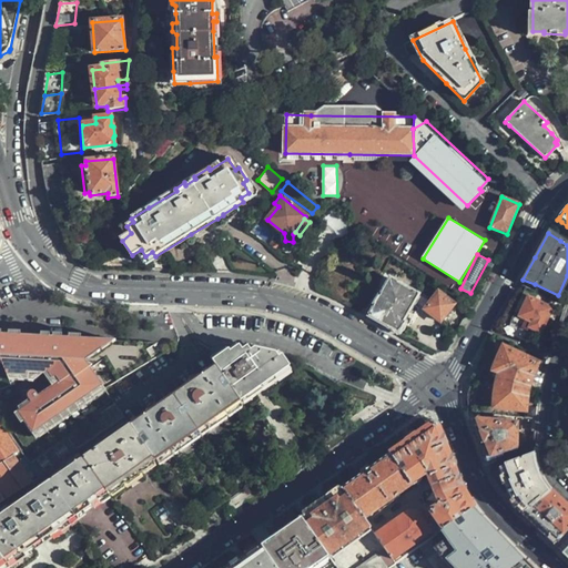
[(374,306),(368,317),(399,334),(406,323),(405,322),(419,294),(389,279),(379,296),(378,295),(373,305),(374,306)]
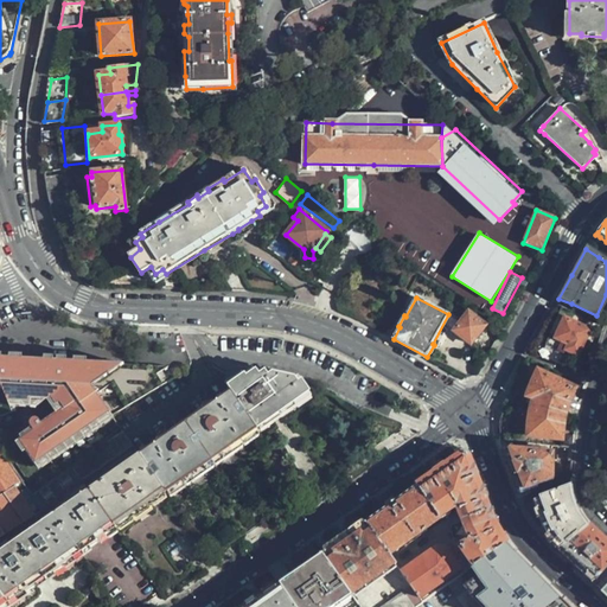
[(472,344),(486,325),(468,312),(455,331),(472,344)]
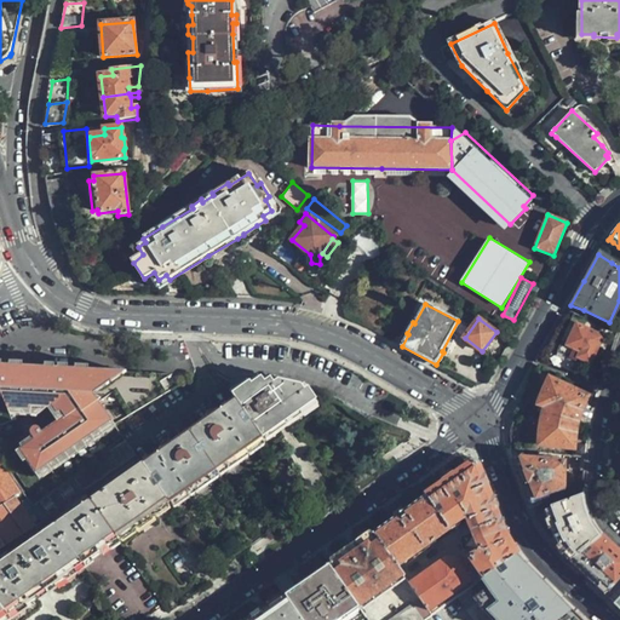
[(589,363),(602,337),(575,325),(566,346),(579,352),(577,357),(589,363)]
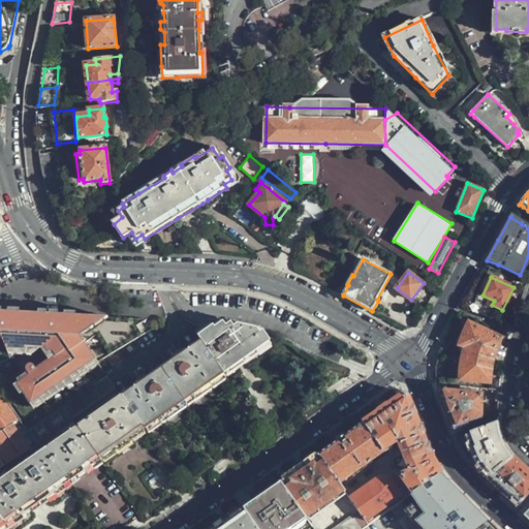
[(17,312),(0,310),(0,380),(4,391),(12,385),(19,394),(21,392),(31,407),(142,335),(136,325),(146,319),(17,312)]
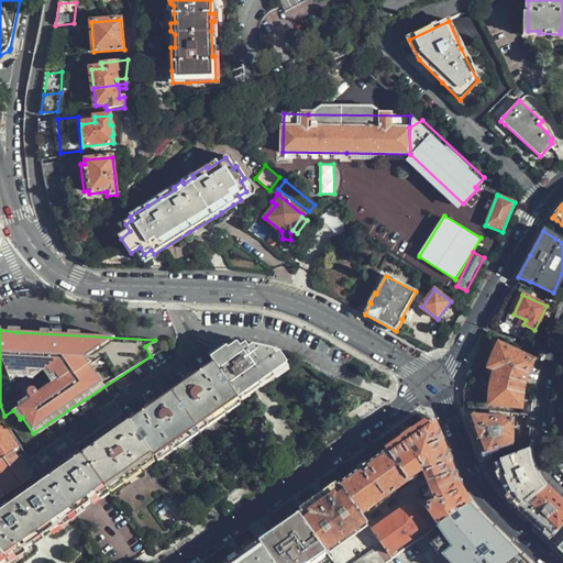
[(498,345),(500,340),(487,334),(477,352),(492,359),(487,368),(493,371),(489,390),(488,404),(497,405),(519,407),(520,403),(521,394),(523,381),(528,368),(531,361),(498,345)]
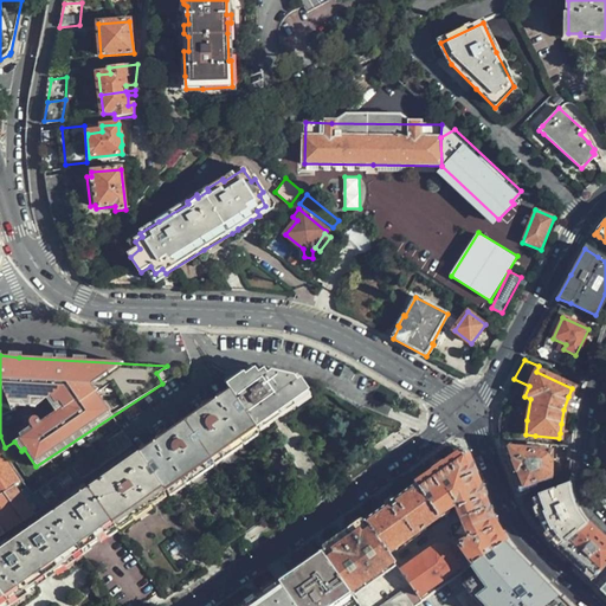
[(249,371),(229,386),(231,389),(257,430),(279,414),(309,393),(298,380),(282,375),(249,371)]
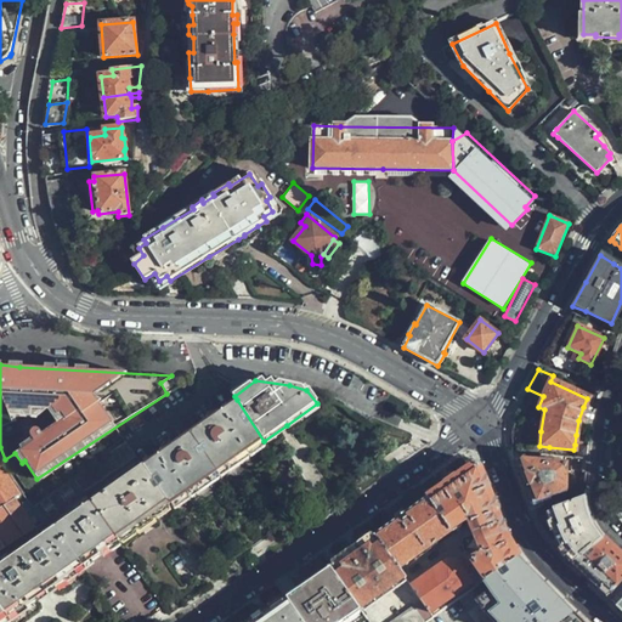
[(230,465),(264,441),(237,400),(228,406),(228,408),(224,412),(222,411),(208,420),(214,430),(211,433),(205,424),(201,427),(201,425),(181,439),(181,440),(177,442),(184,452),(180,453),(174,444),(158,454),(158,456),(153,459),(152,458),(142,465),(171,505),(199,486),(230,465)]
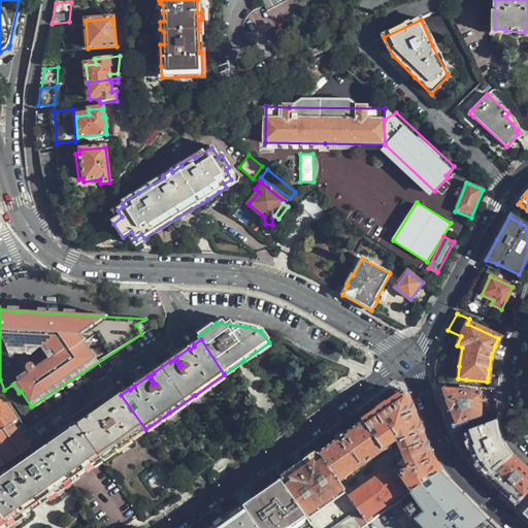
[(62,405),(71,418),(116,387),(106,373),(62,404),(62,405)]
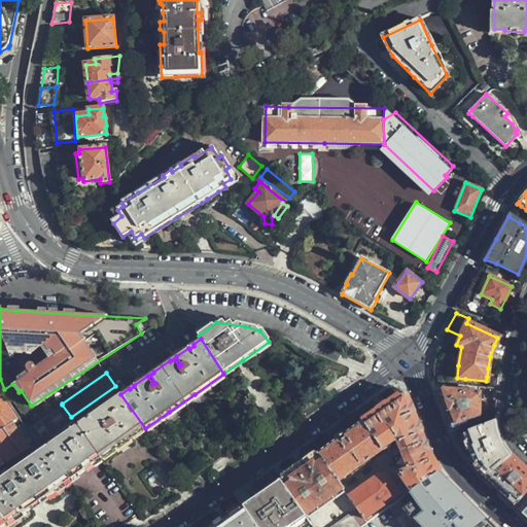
[(479,393),(436,391),(443,408),(450,425),(478,415),(479,393)]
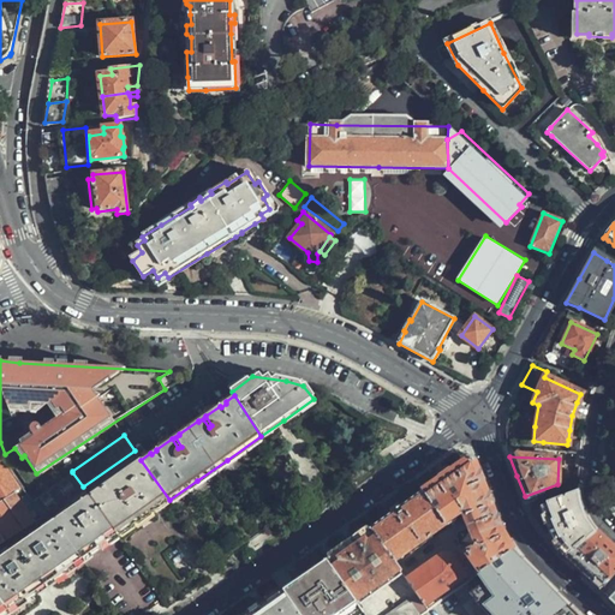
[(23,488),(5,459),(0,461),(0,502),(18,490),(23,488)]
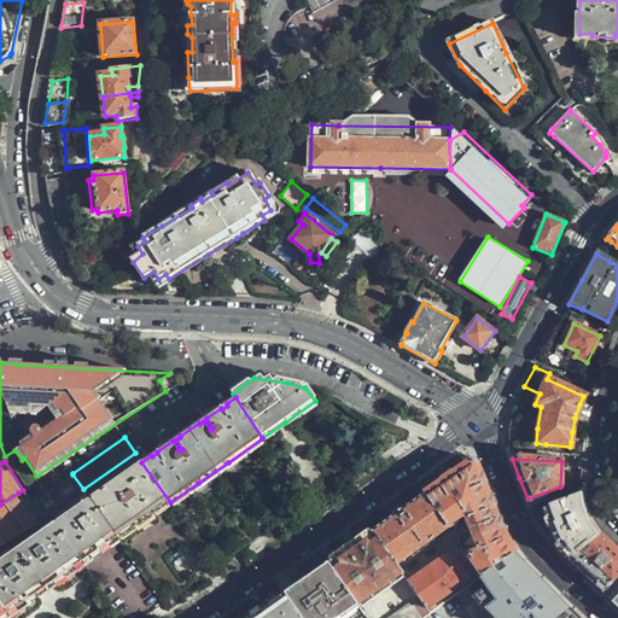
[(89,497),(118,540),(144,522),(170,502),(141,462),(89,497)]
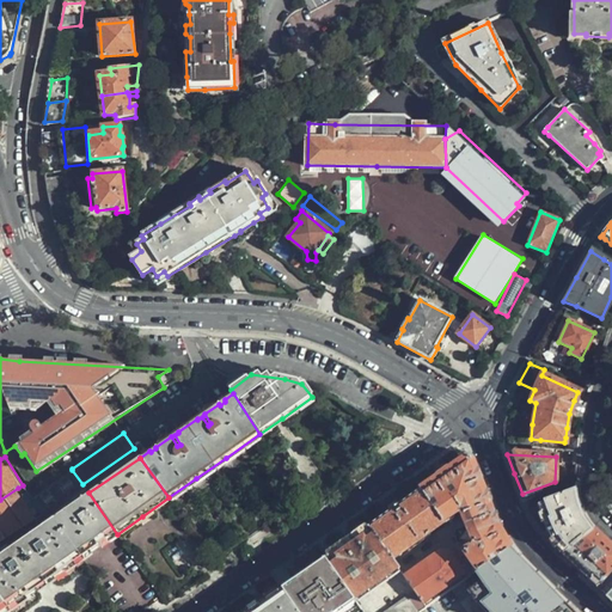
[(464,521),(491,513),(489,507),(471,459),(466,458),(442,473),(421,489),(442,521),(459,510),(463,518),(464,521)]
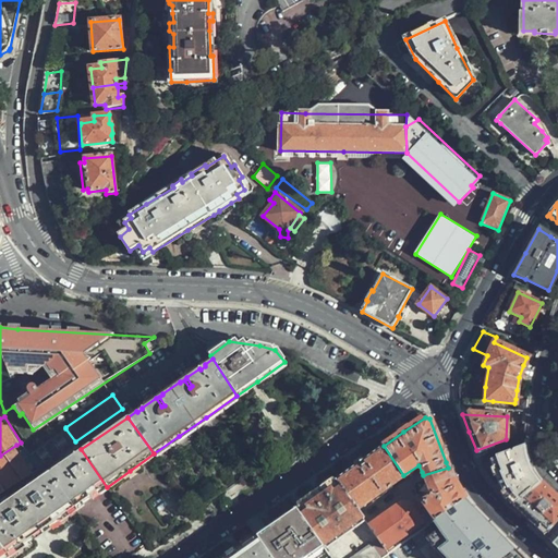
[(0,557),(4,557),(37,536),(85,502),(107,487),(81,449),(75,441),(65,428),(28,455),(36,468),(32,471),(0,490),(0,557)]
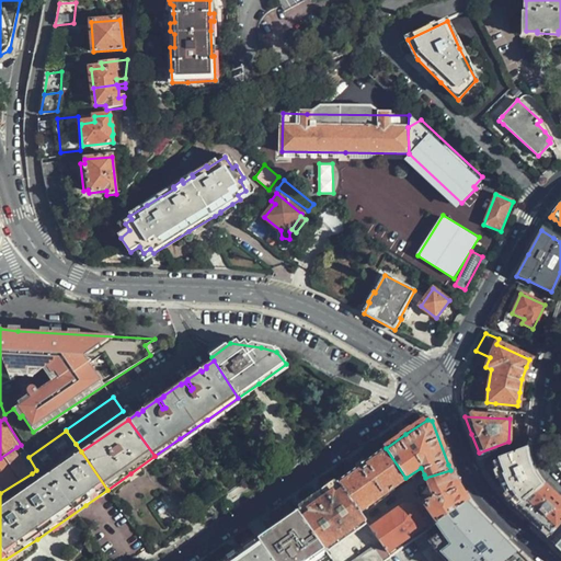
[(0,493),(32,473),(16,447),(0,458),(0,493)]
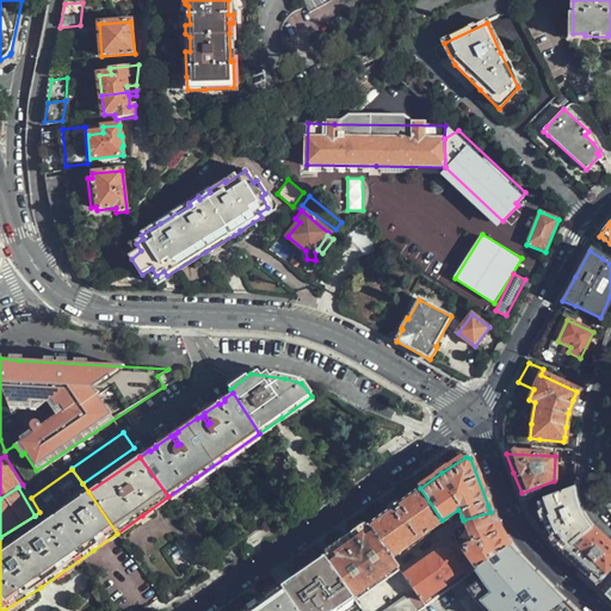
[(396,506),(368,525),(392,557),(442,520),(420,488),(396,506)]
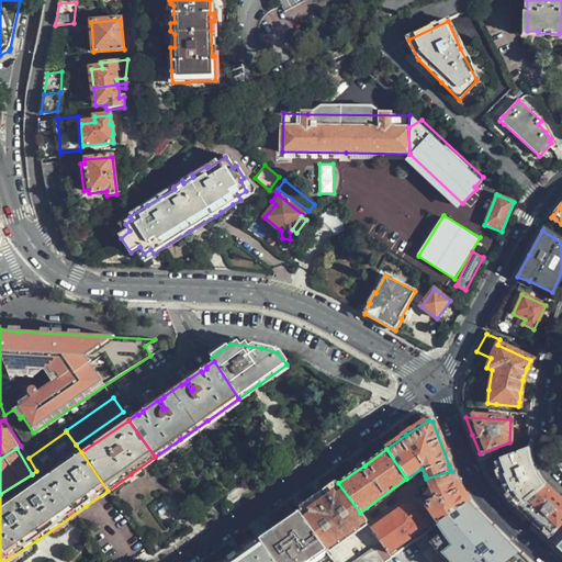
[(510,504),(516,508),(541,487),(532,473),(526,451),(493,463),(499,479),(505,493),(510,504)]
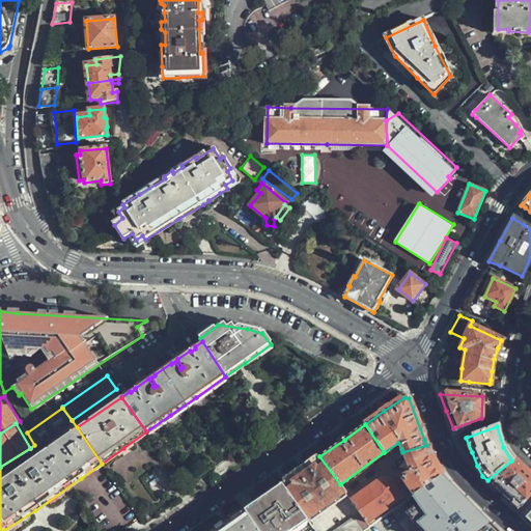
[(414,495),(442,475),(432,458),(430,455),(426,445),(402,452),(409,470),(413,472),(412,474),(410,473),(404,475),(402,479),(414,495)]
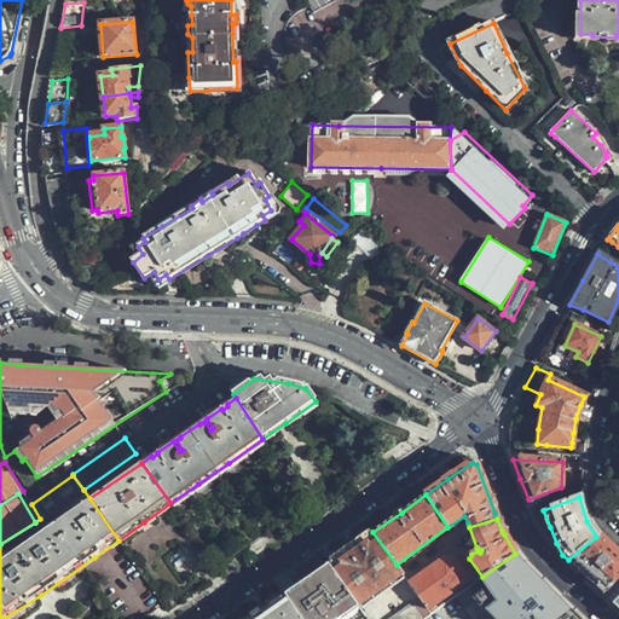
[(328,563),(333,571),(358,607),(403,576),(397,565),(372,532),(350,549),(328,563)]
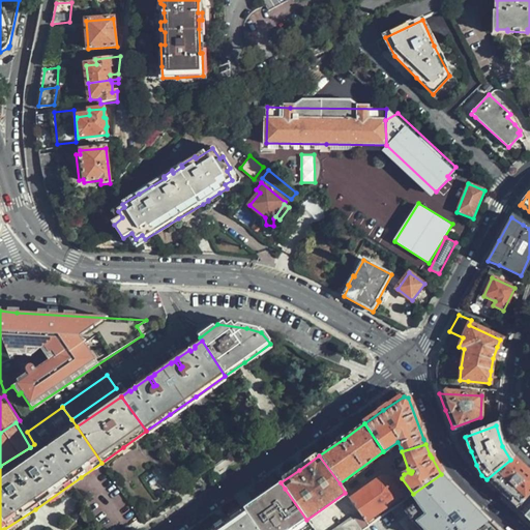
[(529,502),(529,474),(512,459),(510,460),(487,479),(503,495),(521,512),(529,502)]
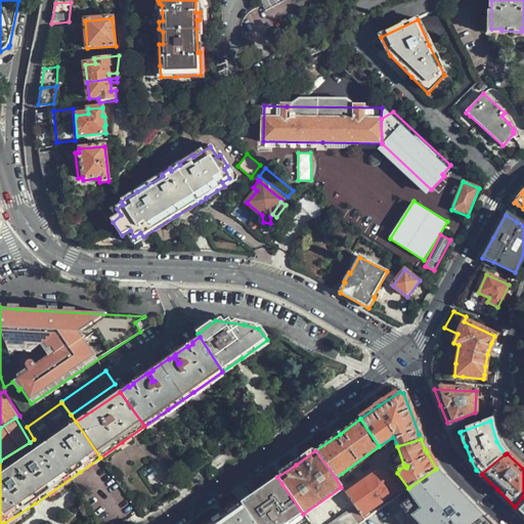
[(490,523),(475,508),(436,469),(408,488),(434,516),(428,522),(429,523),(490,523)]
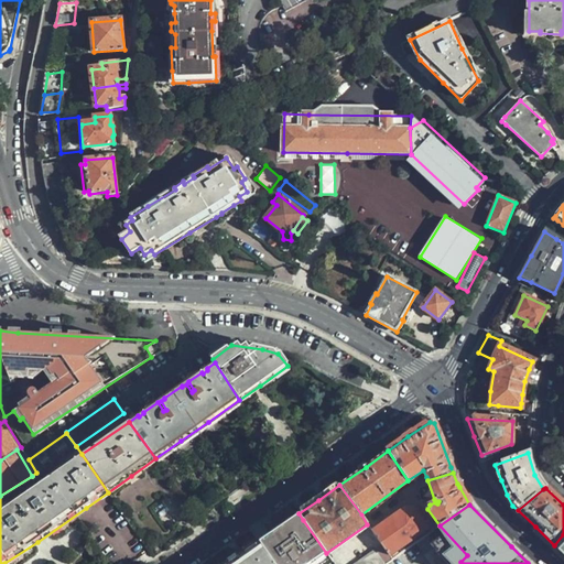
[(382,545),(389,554),(426,529),(412,510),(405,508),(373,532),(382,545)]
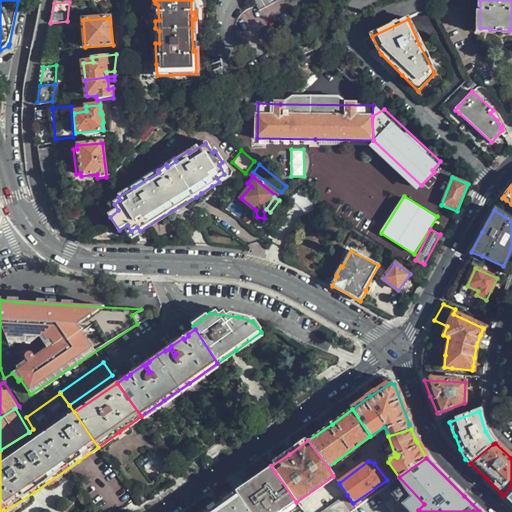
[(252,479),(235,492),(238,497),(275,472),(271,466),(252,479)]
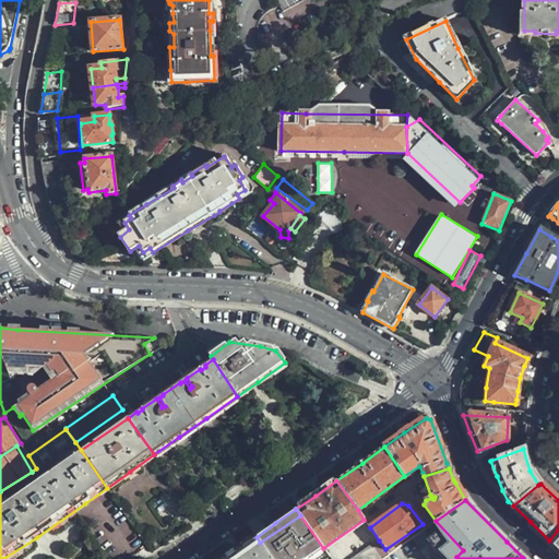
[(271,558),(309,558),(320,552),(324,549),(323,548),(300,515),(260,543),(271,558)]
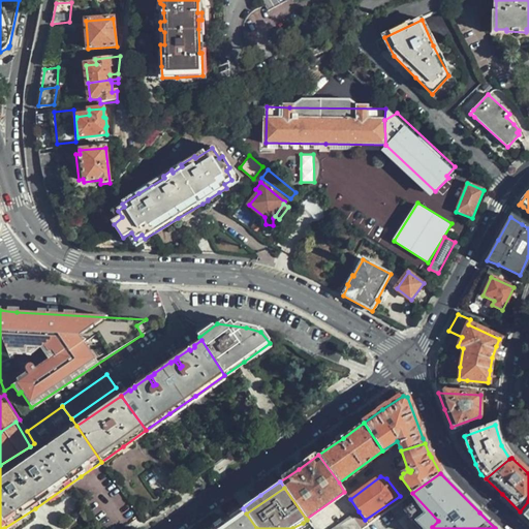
[(395,528),(419,512),(407,496),(368,524),(360,528),(395,528)]
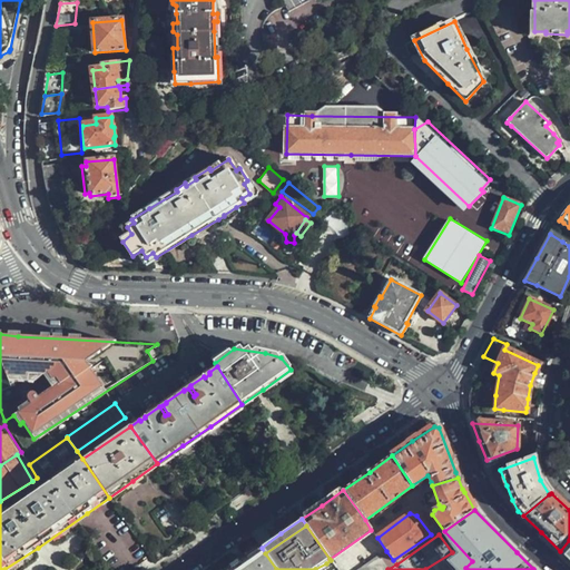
[(569,540),(560,551),(569,560),(569,540)]
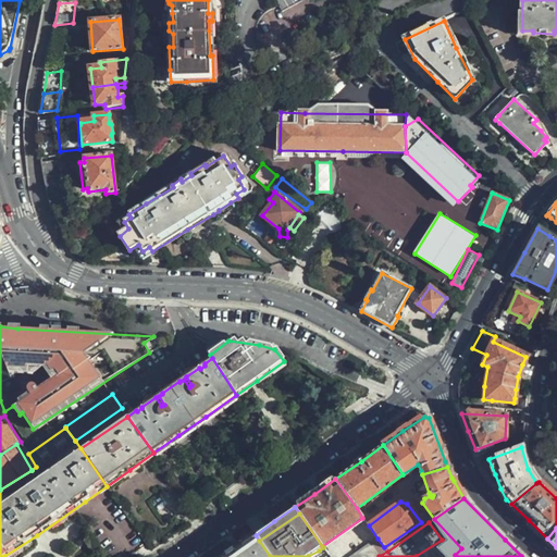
[(270,556),(259,541),(256,535),(233,551),(223,556),(270,556)]
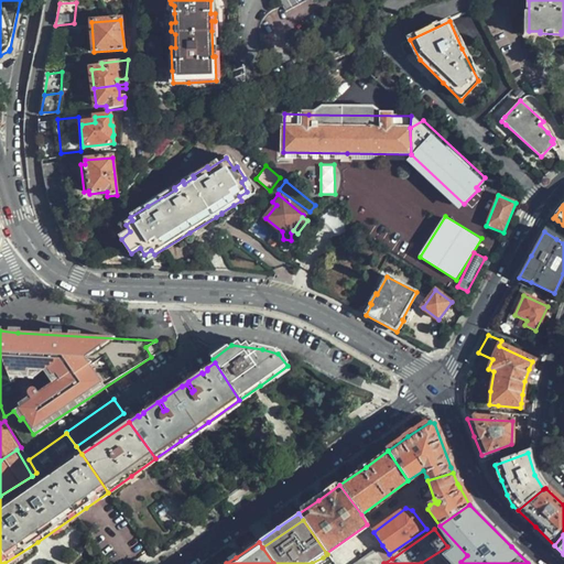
[(383,563),(392,559),(389,554),(382,545),(355,563),(383,563)]
